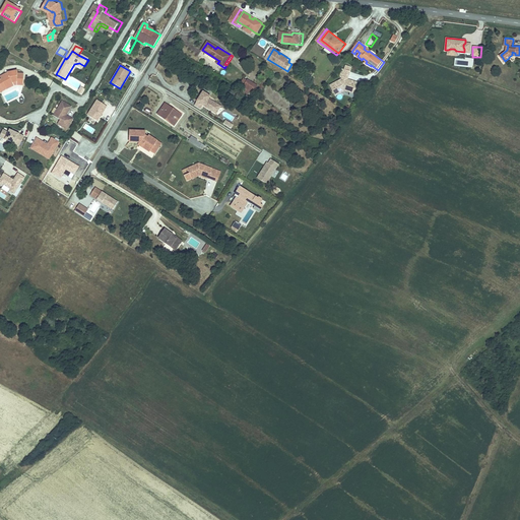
[(360,84),(354,82),(354,84),(352,83),(352,82),(348,80),(352,68),(346,66),(345,70),(343,69),(341,76),(343,80),(330,86),(335,95),(345,90),(352,92),(353,89),(358,90),(360,84)]
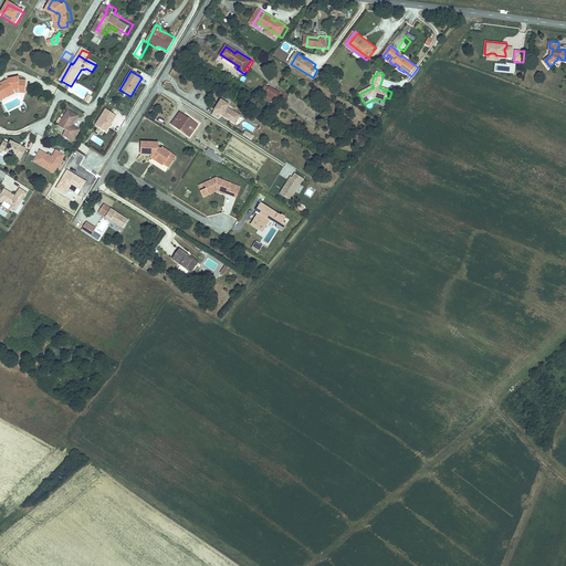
[(0,102),(3,101),(1,95),(11,90),(25,87),(24,82),(18,83),(17,79),(6,81),(0,82),(0,102)]
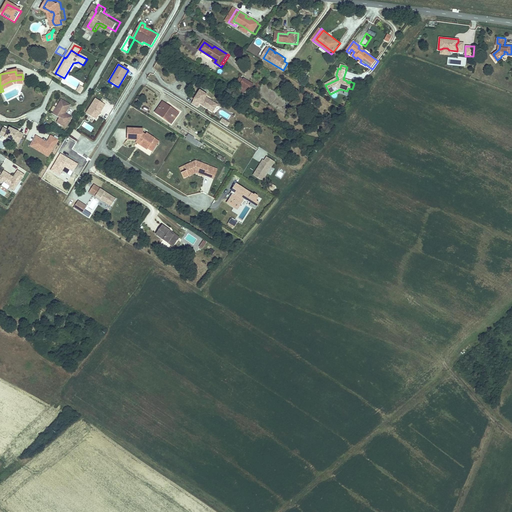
[(1,86),(3,91),(12,87),(24,85),(23,79),(10,81),(1,86)]
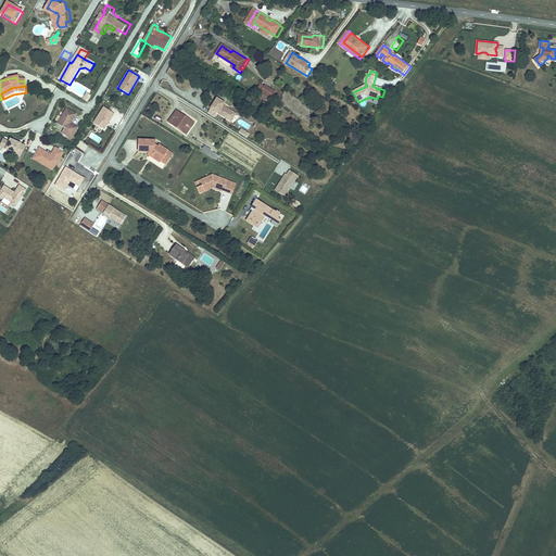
[(279,92),(268,86),(268,87),(265,92),(264,92),(275,100),(278,95),(279,92)]
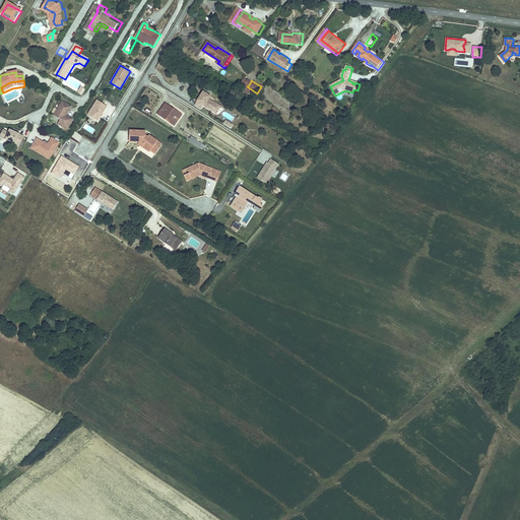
[(219,105),(211,99),(212,96),(205,92),(197,106),(203,110),(205,106),(215,112),(219,105)]
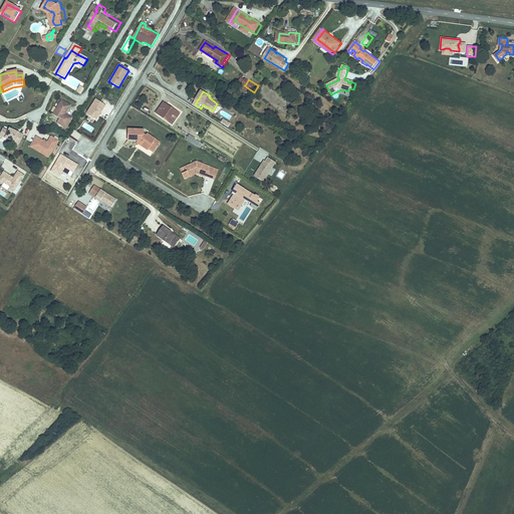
[(95,99),(86,113),(95,120),(105,105),(95,99)]
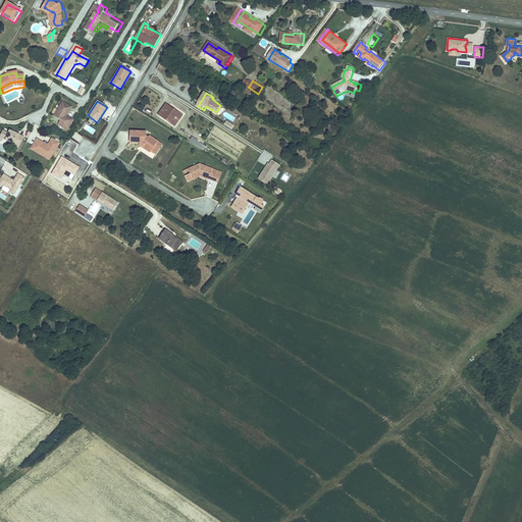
[(165,102),(157,113),(174,125),(183,114),(165,102)]
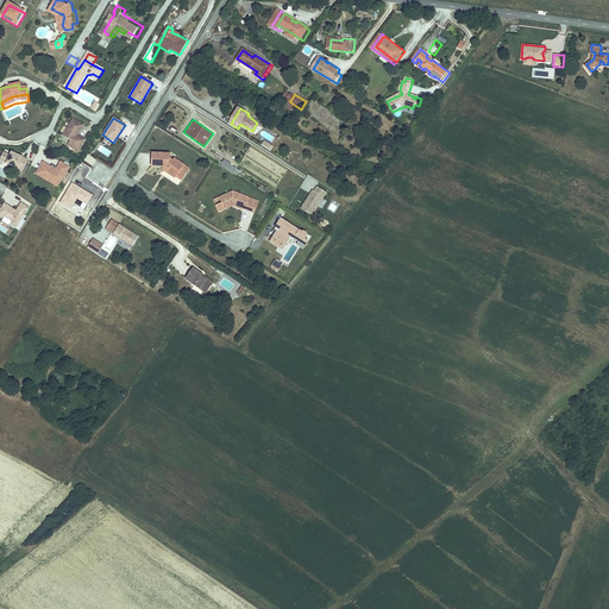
[(80,152),(85,144),(77,139),(79,136),(85,126),(74,120),(64,137),(71,142),(69,146),(80,152)]
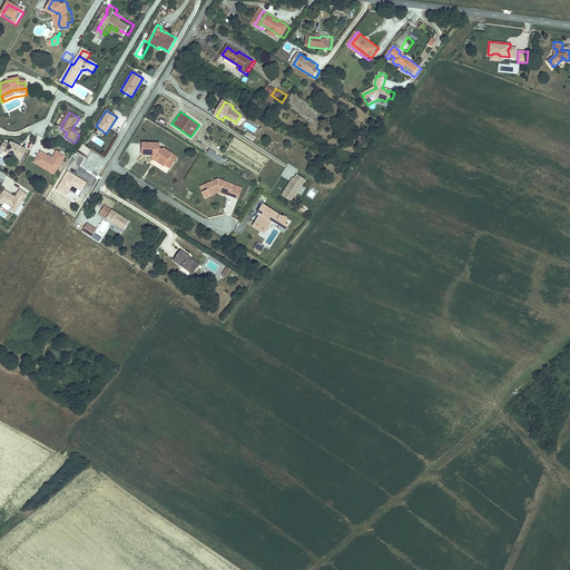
[(254,131),(256,127),(245,123),(243,127),(254,131)]
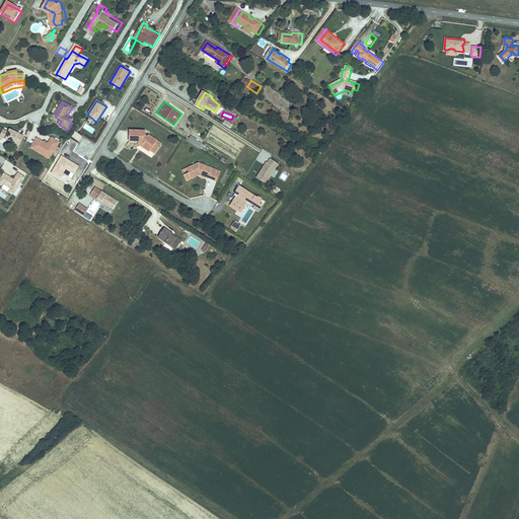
[(23,144),(27,135),(13,129),(12,132),(7,129),(4,136),(23,144)]
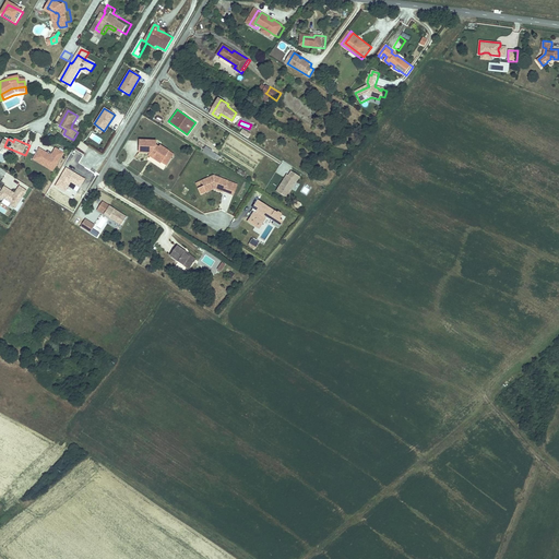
[(139,153),(151,154),(154,156),(153,158),(161,164),(162,163),(167,166),(171,159),(166,156),(168,152),(161,146),(159,149),(156,146),(155,142),(139,142),(139,153)]
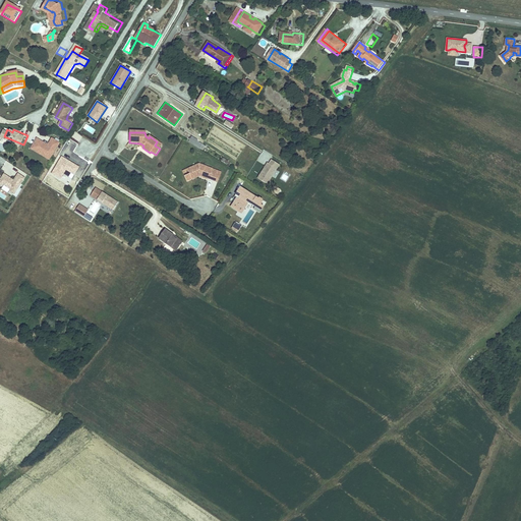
[(192,138),(190,142),(201,150),(204,146),(192,138)]
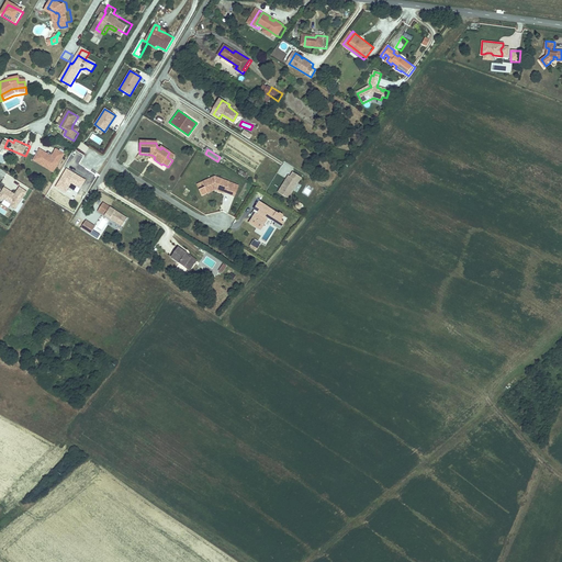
[(56,169),(64,155),(56,150),(52,158),(49,157),(48,158),(47,157),(48,156),(40,152),(34,163),(51,171),(52,168),(56,169)]
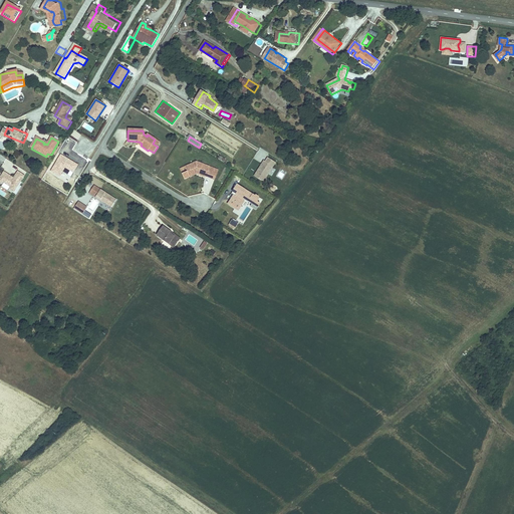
[(71,177),(78,165),(60,155),(50,172),(61,178),(63,173),(71,177)]
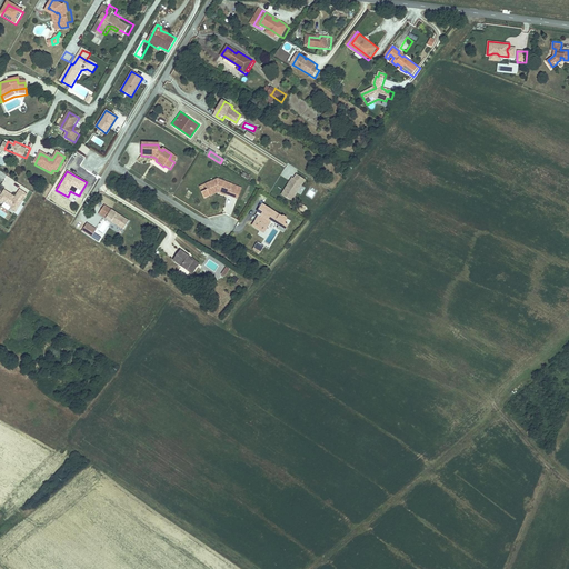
[(291,200),(305,180),(297,175),(293,179),(295,179),(293,181),(292,181),(288,187),(287,187),(281,193),(291,200)]
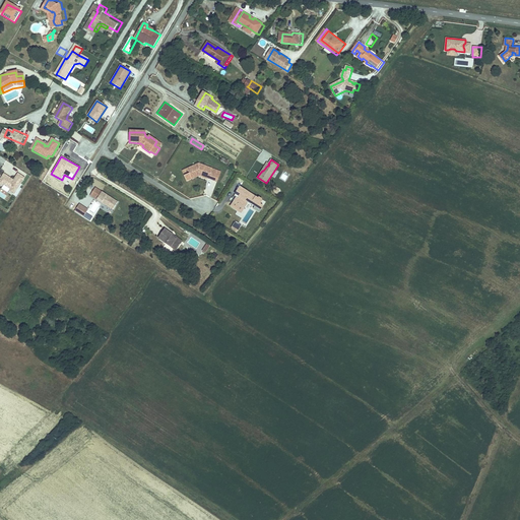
[(222,173),(200,165),(188,170),(190,173),(185,175),(187,180),(192,178),(200,175),(200,177),(209,180),(210,179),(215,181),(217,176),(221,177),(222,173)]
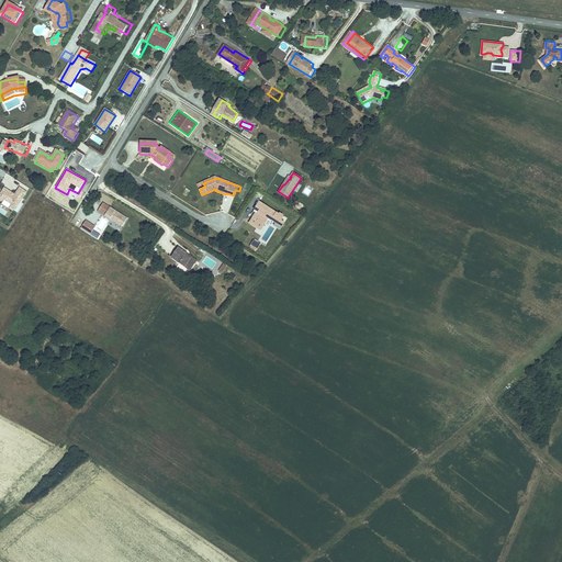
[(308,195),(312,189),(306,186),(303,193),(308,195)]
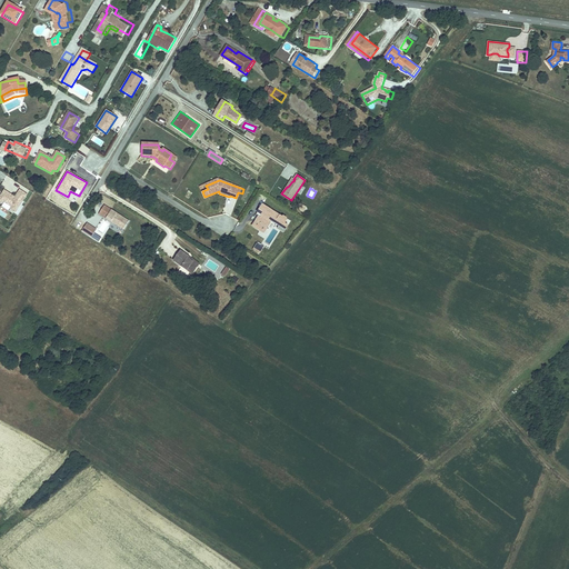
[(6,190),(0,197),(0,201),(3,203),(5,201),(12,207),(11,209),(17,212),(28,195),(21,190),(16,197),(6,190)]
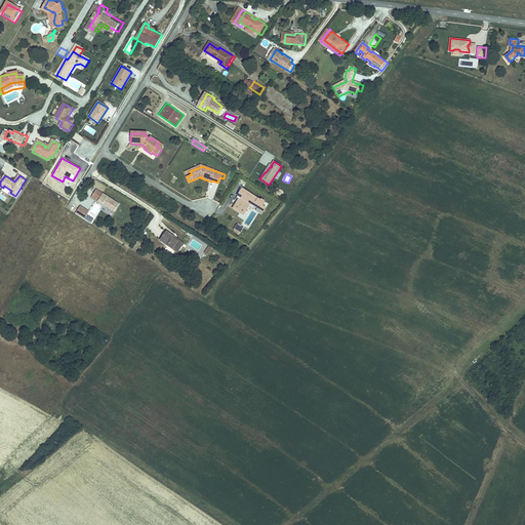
[(85,195),(109,209),(114,202),(90,188),(85,195)]
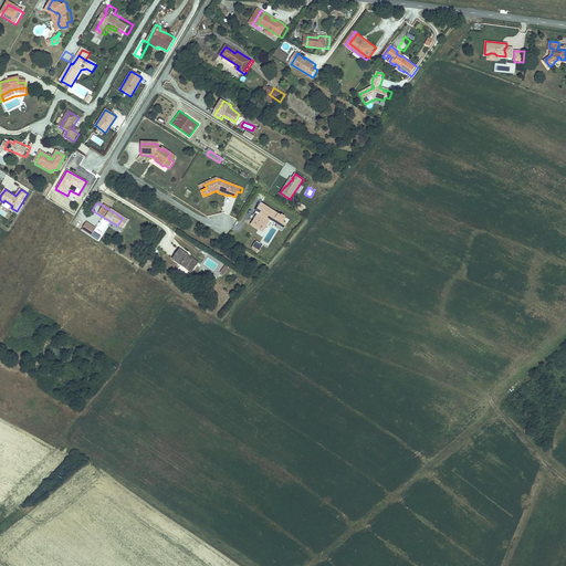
[(285,219),(261,203),(257,211),(259,212),(260,213),(259,215),(258,213),(251,224),(262,231),(269,221),(268,220),(269,219),(278,223),(281,226),(283,222),(285,219)]
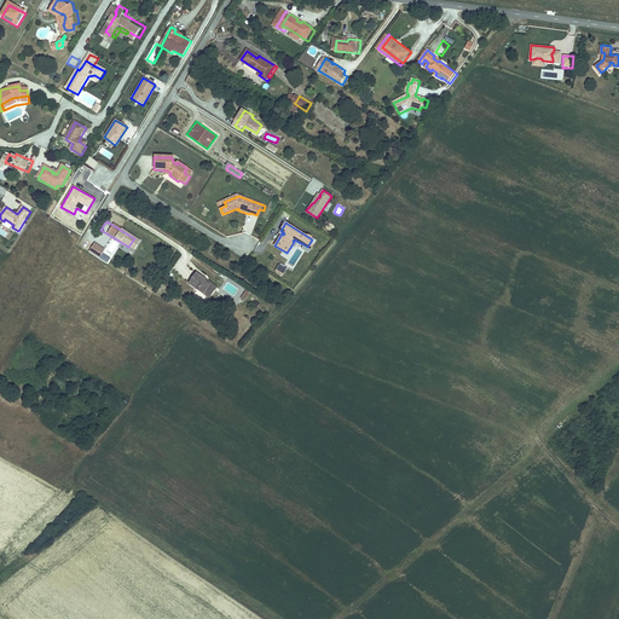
[(96,243),(91,250),(100,258),(105,249),(96,243)]
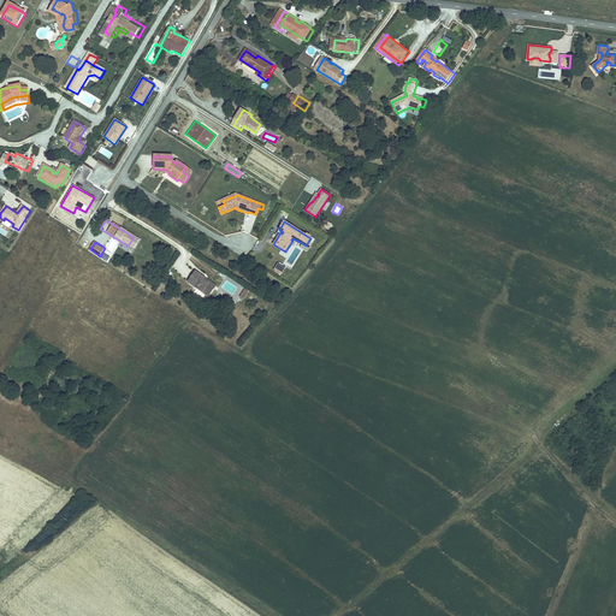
[(211,282),(200,274),(195,284),(215,296),(221,288),(211,282)]
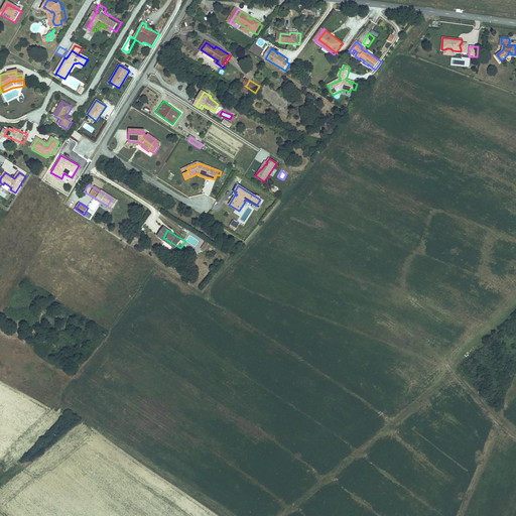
[(176,236),(185,241),(187,238),(177,233),(176,236)]
